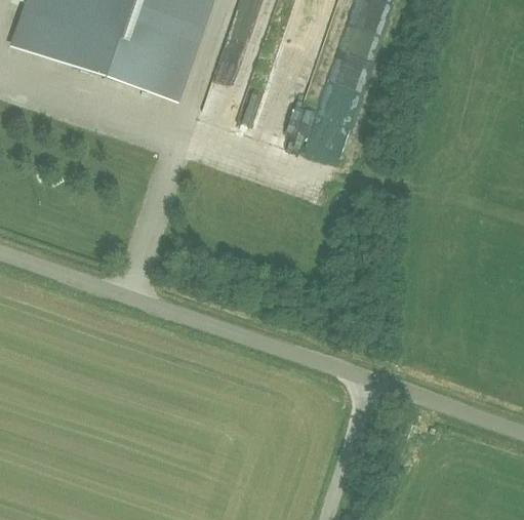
[(28,0),(13,43),(174,98),(207,0),(28,0)]
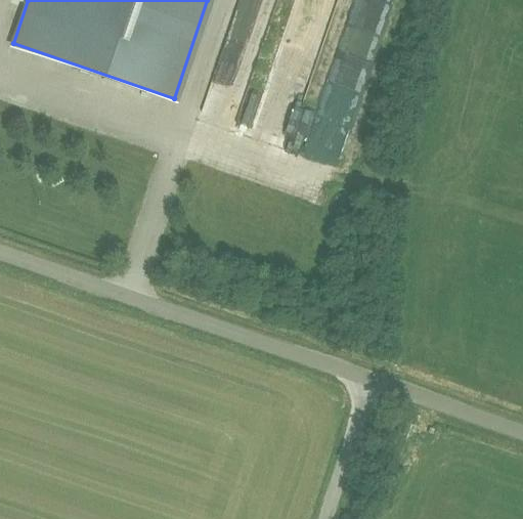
[(379,29),(345,18),(306,147),(339,158),(379,29)]
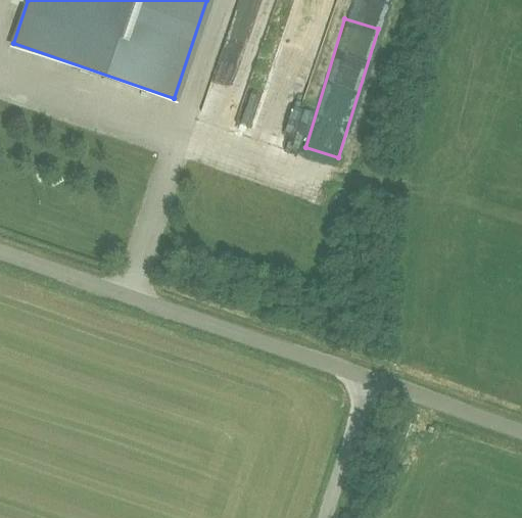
[(245,44),(244,45),(226,39),(215,72),(244,83),(256,48),(245,44)]
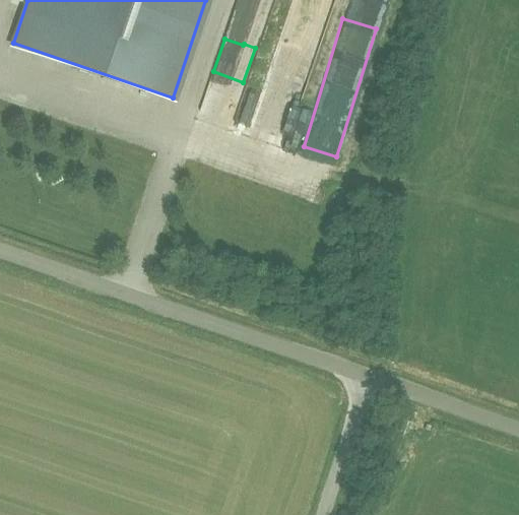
[(285,139),(312,59),(275,47),(249,127),(285,139)]
